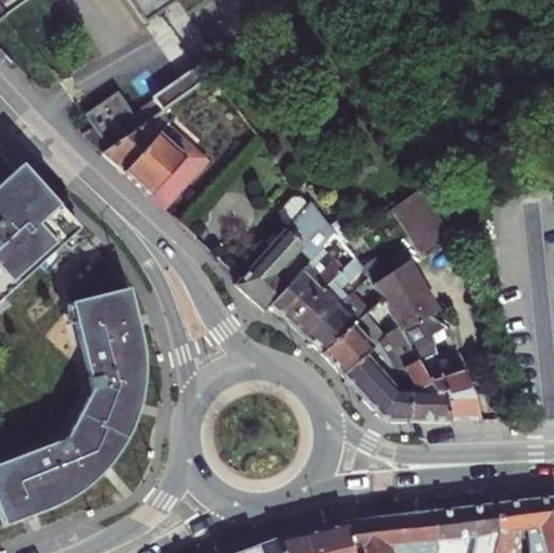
[(133,0),(148,22),(178,0),(133,0)]
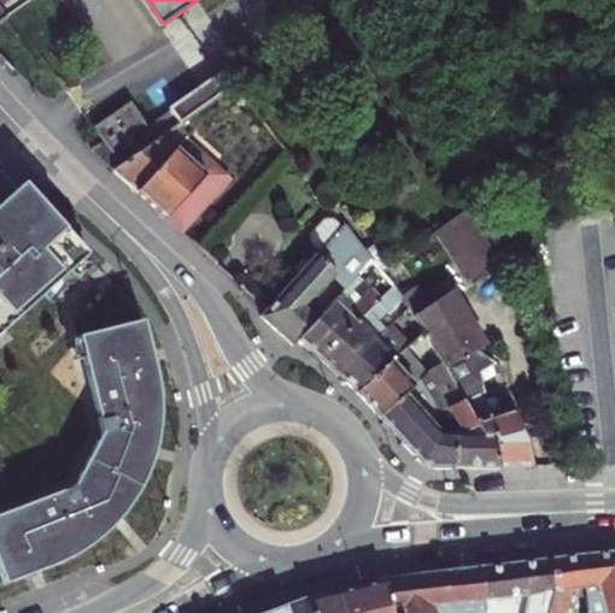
[(171,105),(182,121),(189,116),(226,90),(235,84),(223,69),(171,105)]
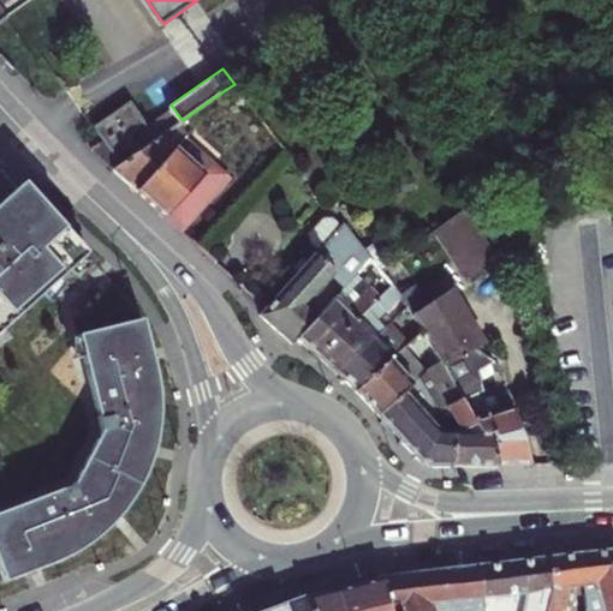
[(140,187),(168,214),(184,228),(231,175),(216,162),(261,113),(237,82),(234,84),(225,90),(239,108),(202,150),(196,145),(186,155),(177,145),(140,187)]
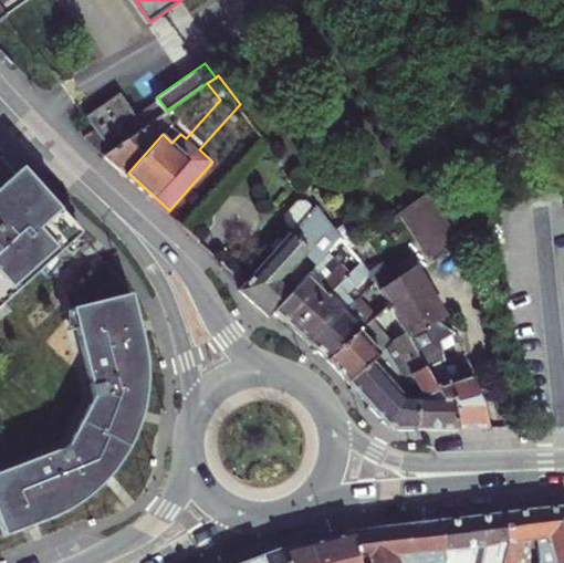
[(90,114),(113,148),(145,125),(122,91),(90,114)]
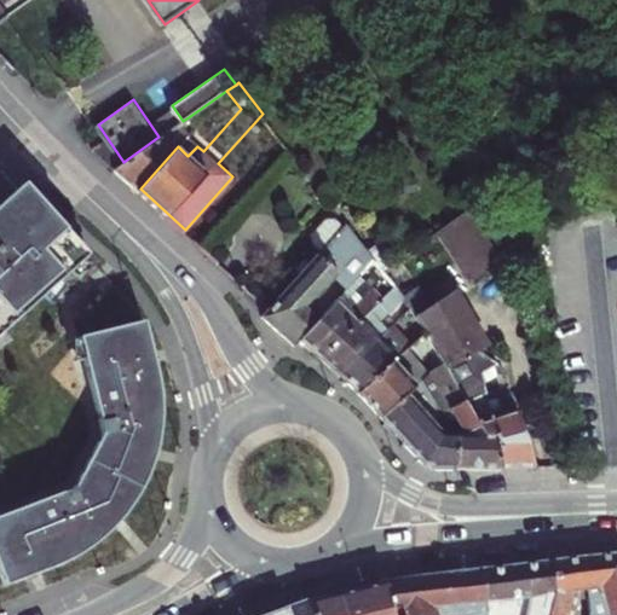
[(177,126),(186,137),(191,128),(190,116),(183,121),(177,126)]
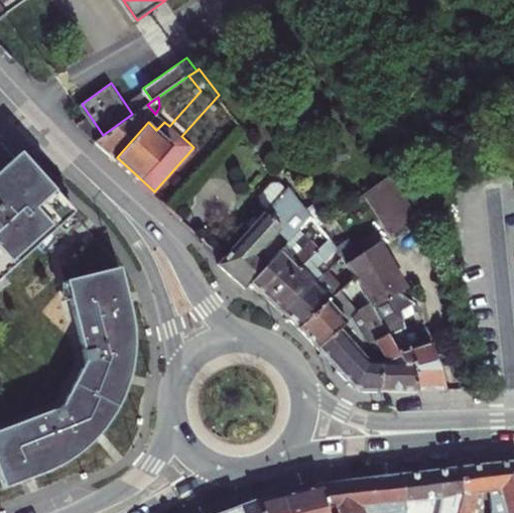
[(97,139),(117,157),(148,122),(137,111),(132,114),(103,135),(97,139)]
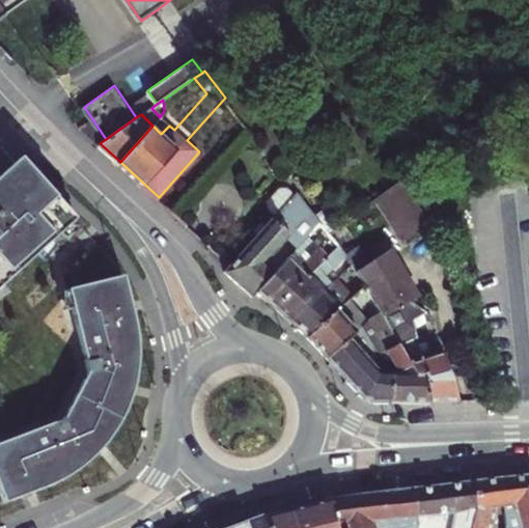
[(24,154),(0,175),(0,288),(81,215),(24,154)]
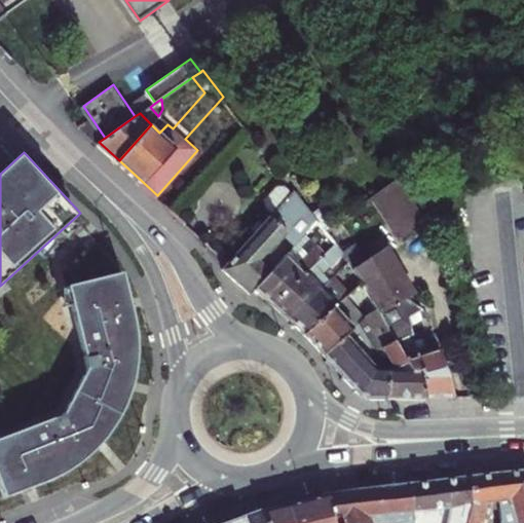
[(426,220),(399,177),(374,194),(402,236),(426,220)]
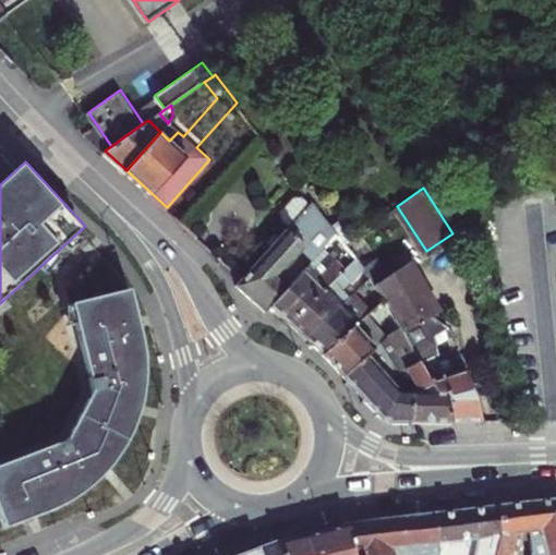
[(266,310),(272,304),(290,284),(279,272),(326,218),(312,200),(310,203),(301,195),(293,194),(281,208),(282,217),(291,224),(242,277),(238,282),(266,310)]
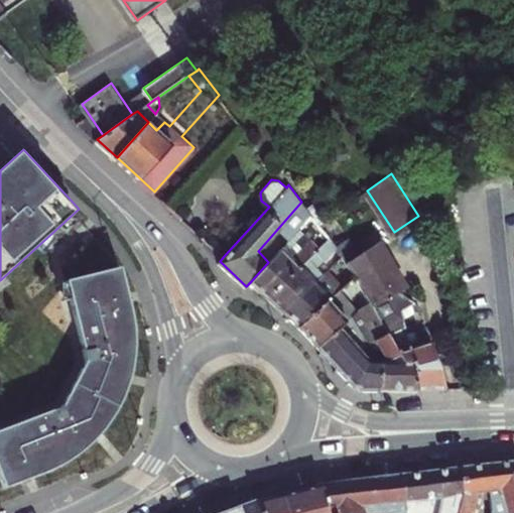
[(251,281),(268,296),(318,242),(300,227),(268,262),(251,281)]
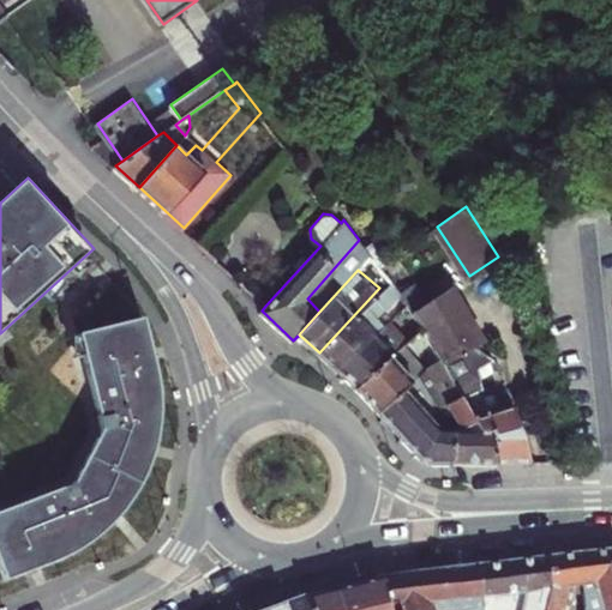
[(337,369),(371,332),(382,320),(373,312),(396,287),(389,278),(379,288),(319,352),(337,369)]
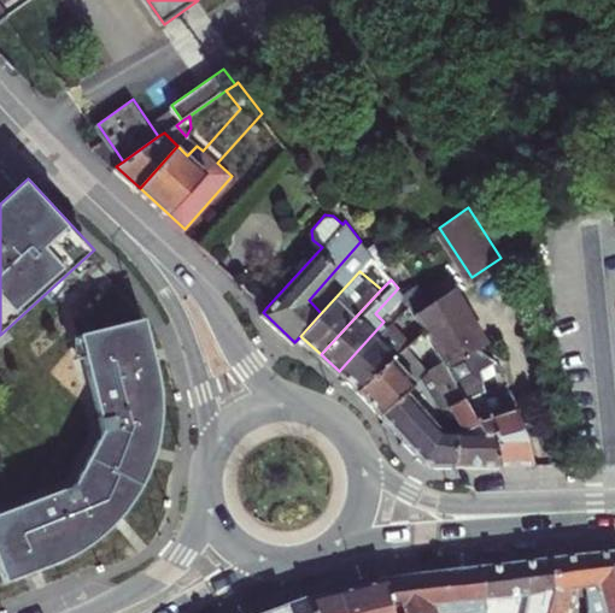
[(451,289),(416,311),(422,322),(440,351),(447,364),(475,347),(484,341),(451,289)]
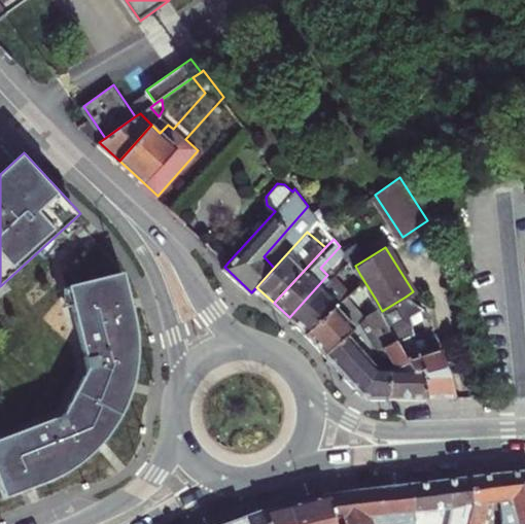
[(306,333),(346,290),(360,275),(355,266),(346,255),(340,262),(348,271),(326,293),(318,285),(289,317),(306,333)]
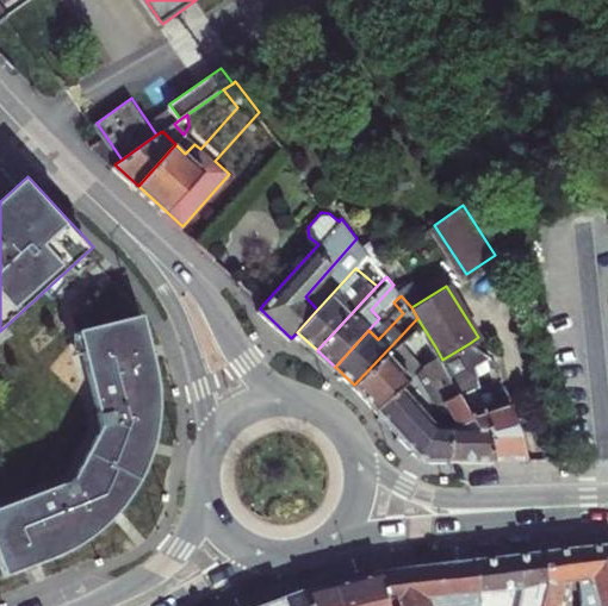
[(60,489),(0,511),(0,549),(11,579),(59,561),(79,551),(97,538),(104,533),(125,512),(142,488),(155,461),(163,432),(166,403),(162,373),(148,313),(84,330),(109,424),(78,482),(60,489)]
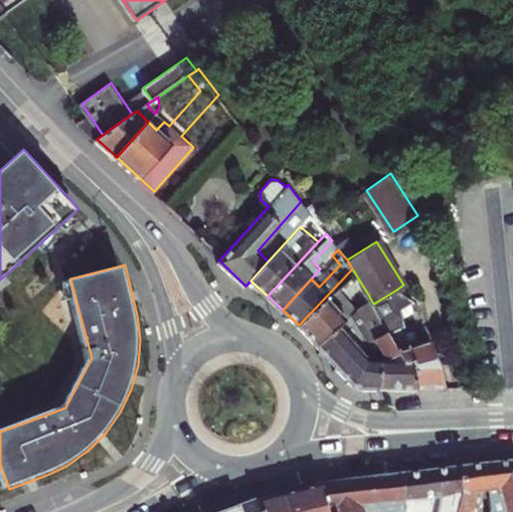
[(299,325),(317,345),(336,325),(355,305),(357,304),(338,284),(299,325)]
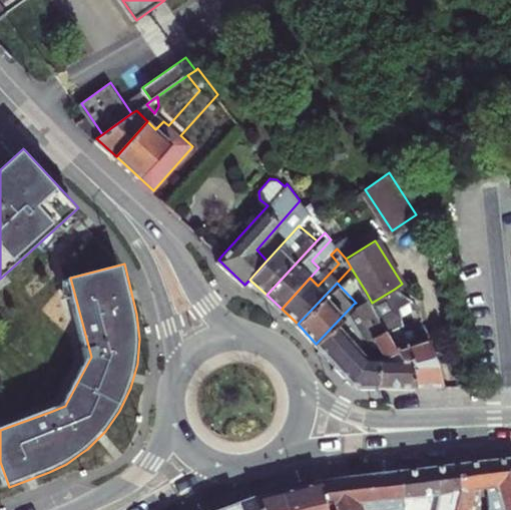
[(443,385),(421,318),(405,322),(400,308),(412,304),(414,310),(419,309),(416,302),(395,289),(372,303),(401,360),(411,361),(416,385),(443,385)]
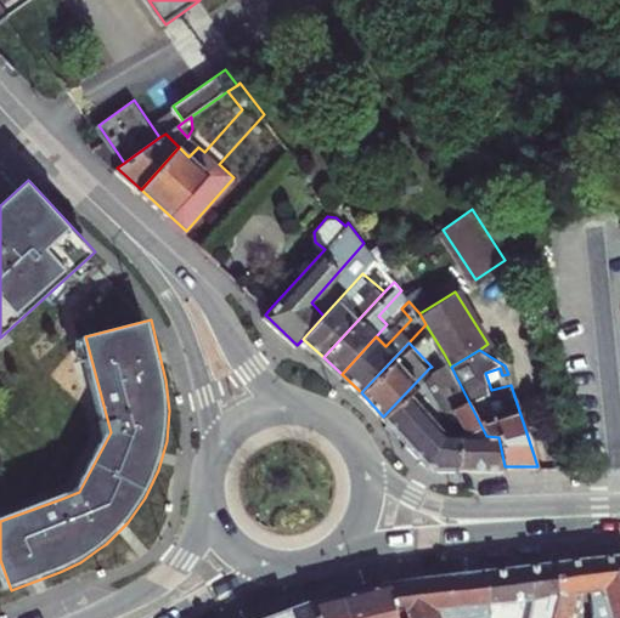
[(461,436),(461,469),(505,469),(505,466),(499,437),(486,436),(451,367),(444,353),(432,367),(429,368),(469,436),(461,436)]
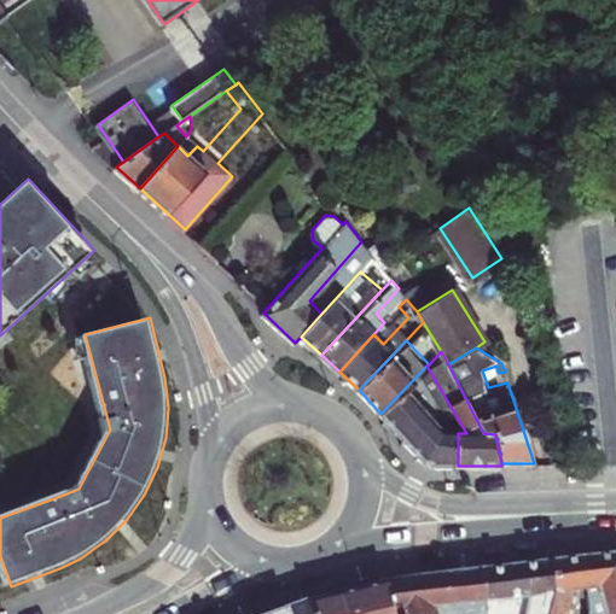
[(381,414),(422,457),(439,466),(458,466),(458,433),(445,433),(404,390),(381,414)]
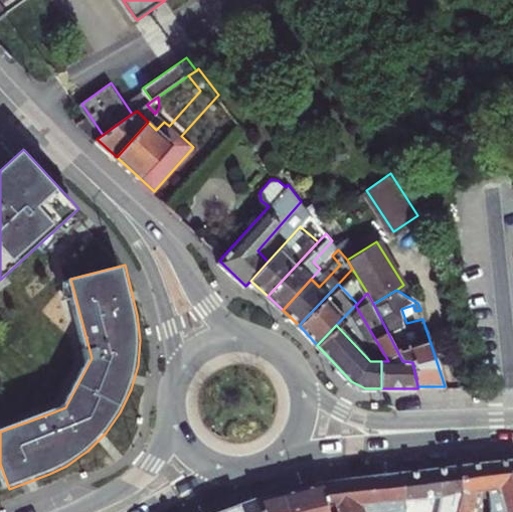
[(463,494),(490,491),(501,490),(506,511),(512,511),(512,460),(461,467),(463,494)]
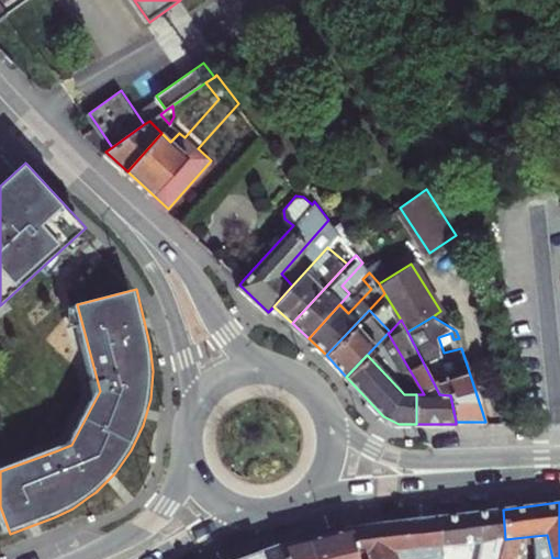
[(503,510),(438,517),(443,557),(443,558),(499,558),(505,540),(505,539),(503,510)]
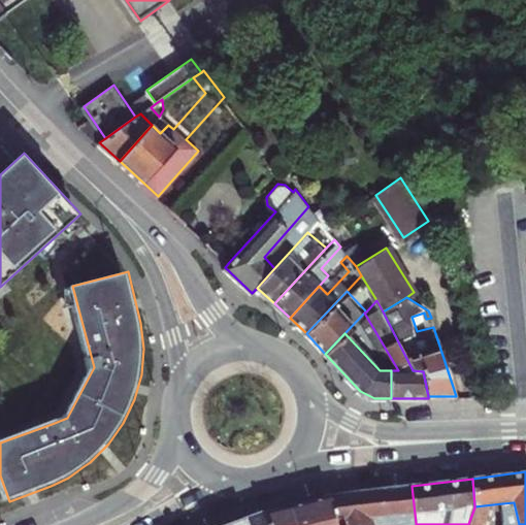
[(412,486),(331,496),(335,524),(375,524),(384,524),(383,518),(400,516),(401,524),(416,523),(412,486)]
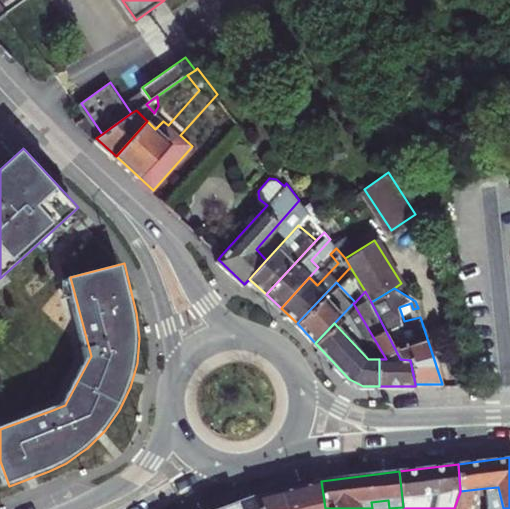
[(325,508),(321,481),(276,492),(282,508),(325,508)]
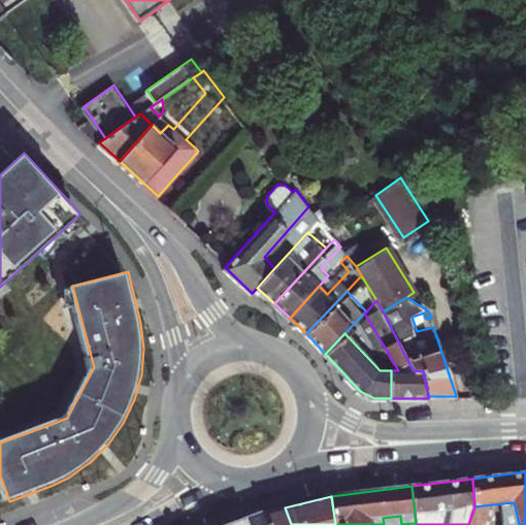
[(502,503),(504,524),(519,524),(514,502),(502,503)]
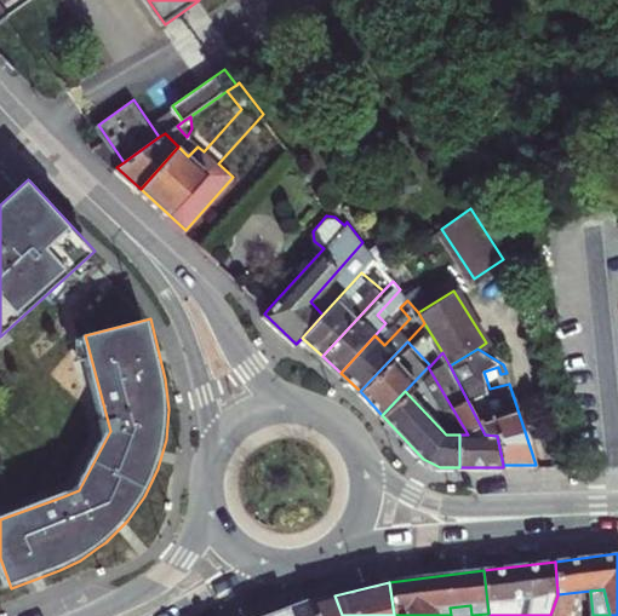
[(315,600),(321,615),(342,615),(335,596),(315,600)]
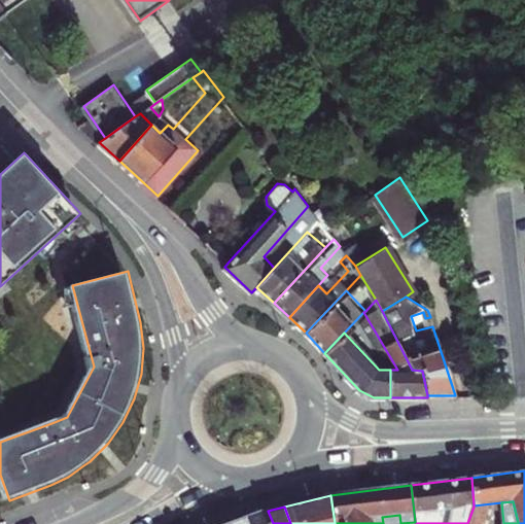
[(273,523),(268,511),(231,523),(273,523)]
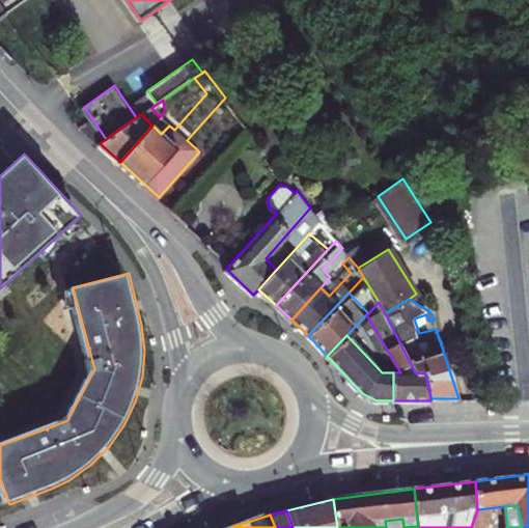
All buildings are outlined.
